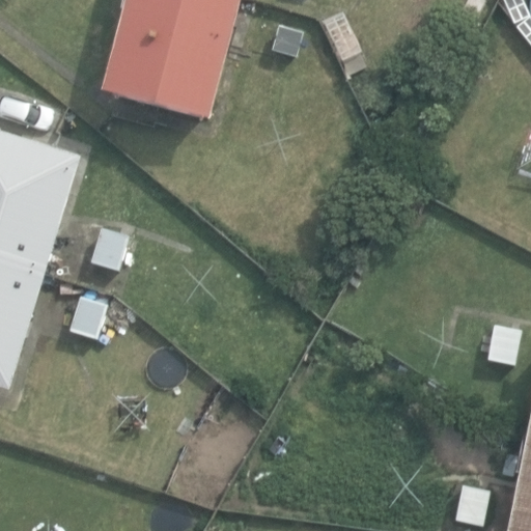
[(121,0),(96,95),(205,123),(238,0),(121,0)]
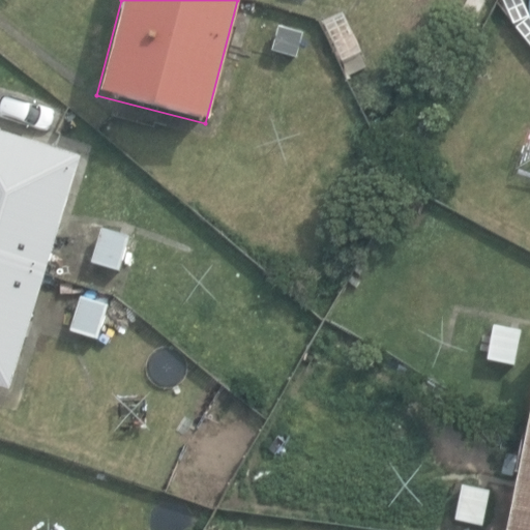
[(270,52),(296,59),(303,33),(277,26),(270,52)]
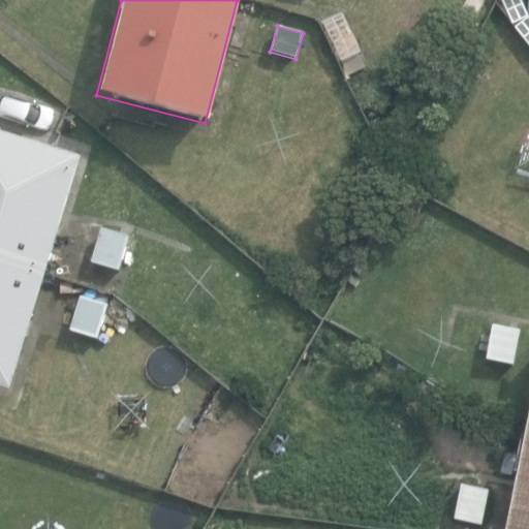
[(0,391),(6,394),(78,160),(54,153),(0,136),(0,391)]
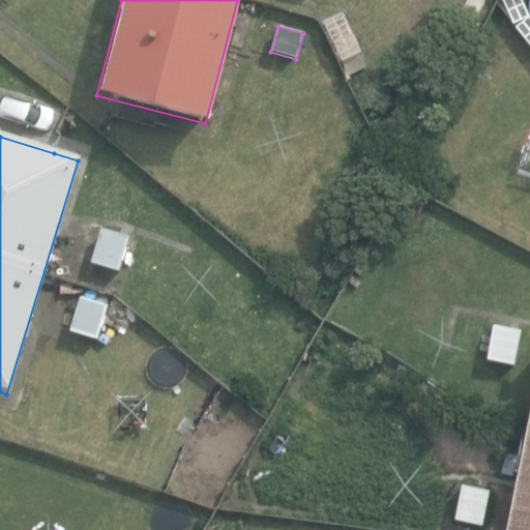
[(118,272),(128,236),(101,229),(91,265),(118,272)]
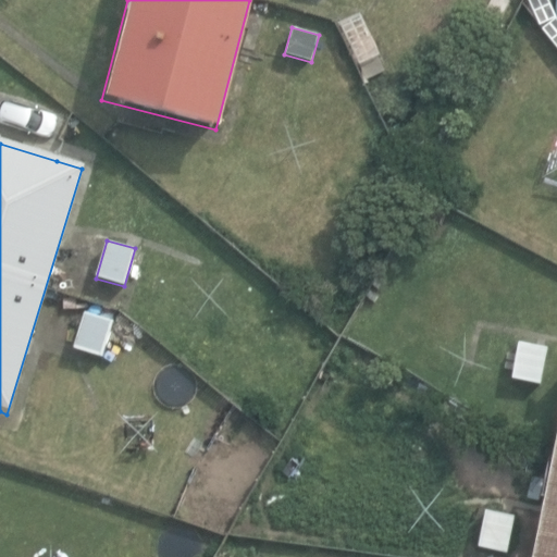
[(101,357),(113,321),(83,312),(72,348),(101,357)]
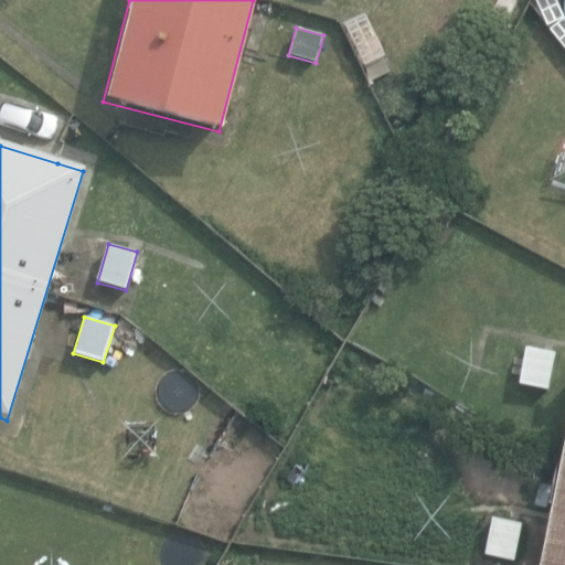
[(518,385),(548,391),(555,352),(525,347),(518,385)]
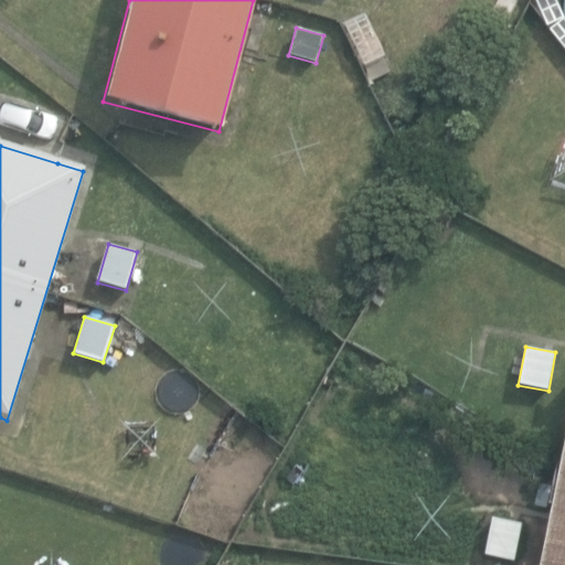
[(564,564),(564,409),(554,462),(533,564),(564,564)]
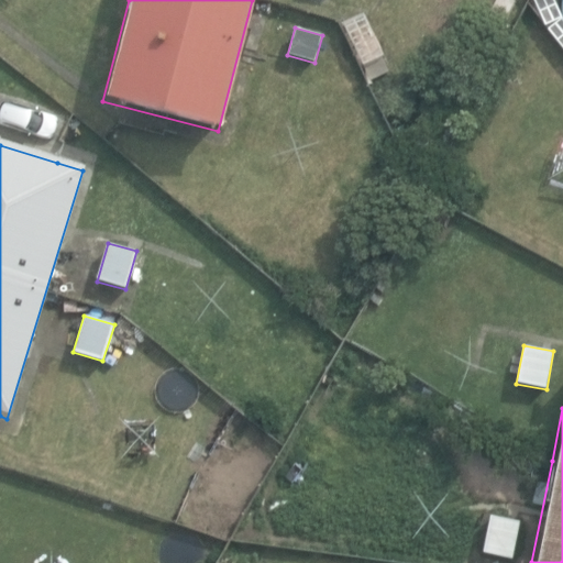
[(482,553),(512,560),(520,521),(489,515),(482,553)]
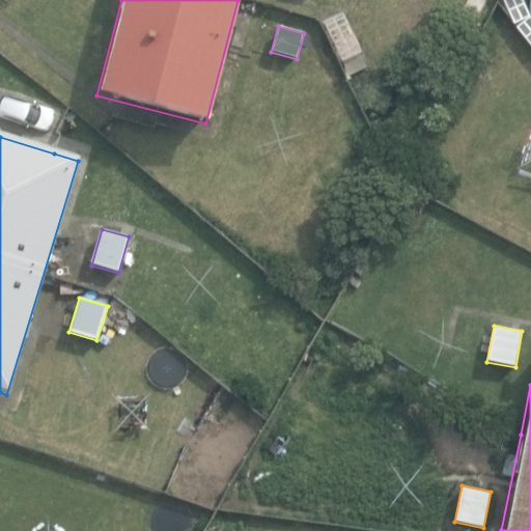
All buildings are outlined.
